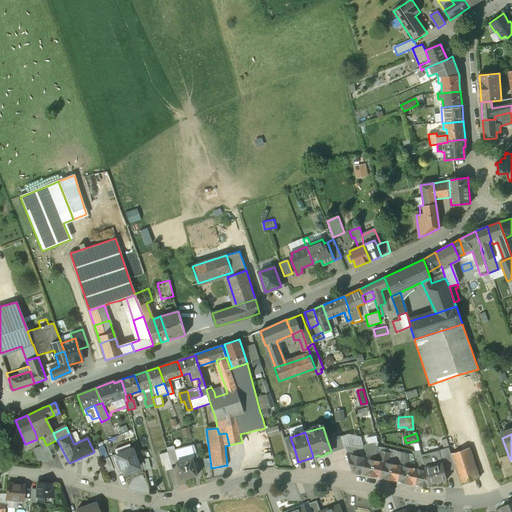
[(290,436),(284,438),(288,453),(295,451),(290,437),(291,437),(290,436)]
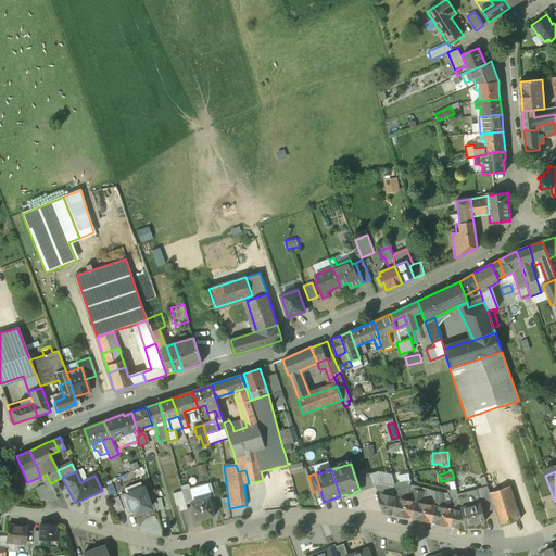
[(370,474),(355,478),(359,490),(358,491),(359,492),(375,487),(370,474)]
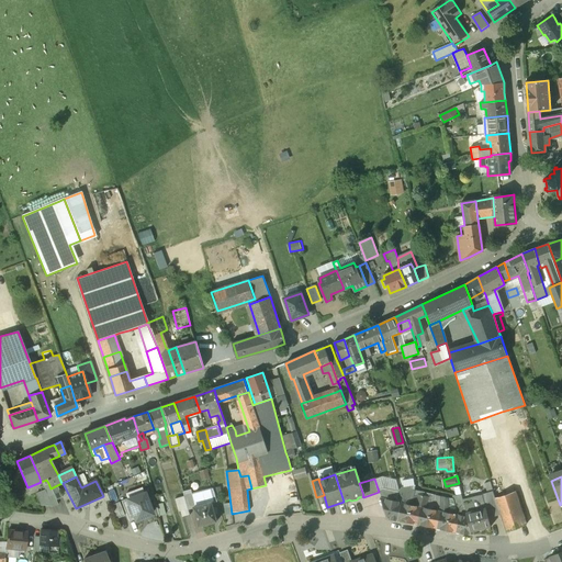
[(495,497),(491,482),(484,484),(486,493),(482,494),(487,515),(499,512),(495,497)]
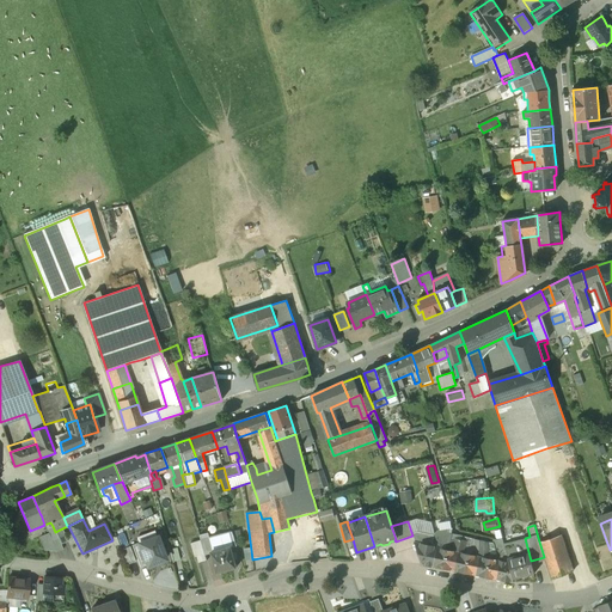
[(62,530),(55,532),(57,538),(51,540),(56,552),(63,550),(61,544),(67,542),(62,530)]
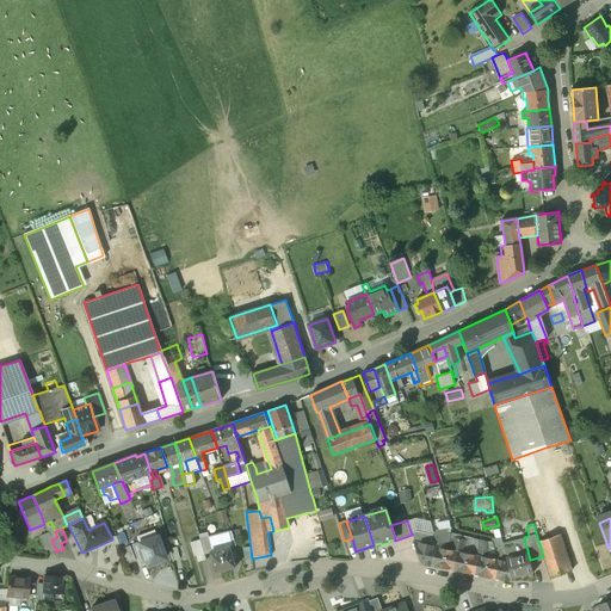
[(523,531),(501,536),(503,543),(524,537),(523,531)]
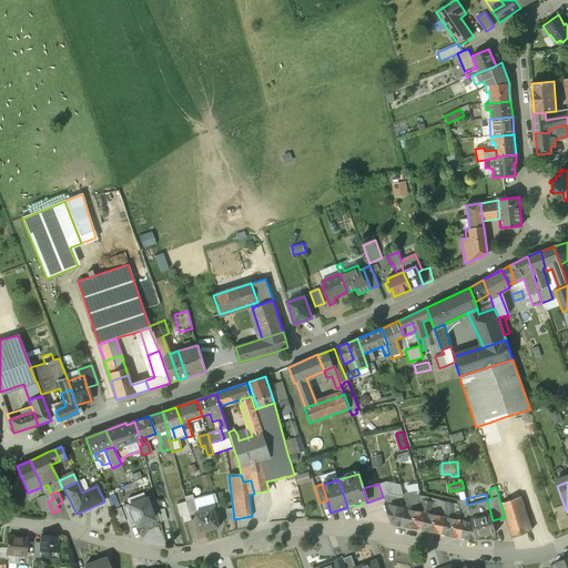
[(44,496),(38,498),(43,511),(52,513),(48,501),(46,497),(44,496)]
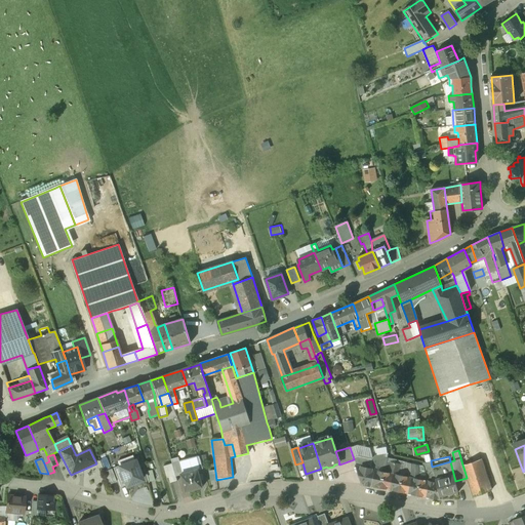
[(481,459),(462,465),(467,478),(473,496),(490,490),(481,459)]
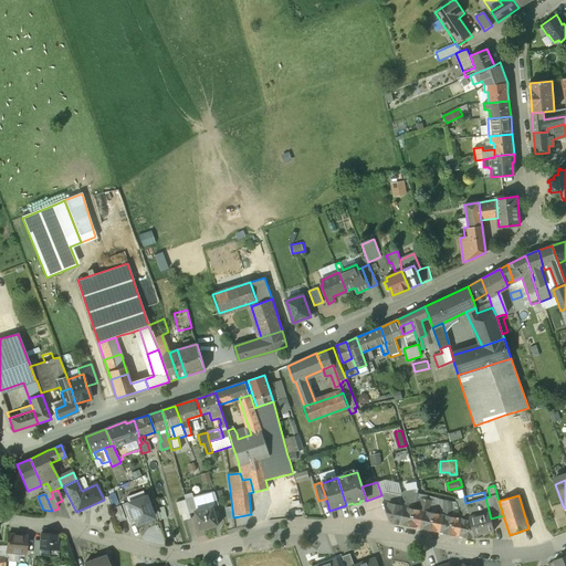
[(145,498),(128,503),(136,523),(136,524),(153,517),(145,498)]
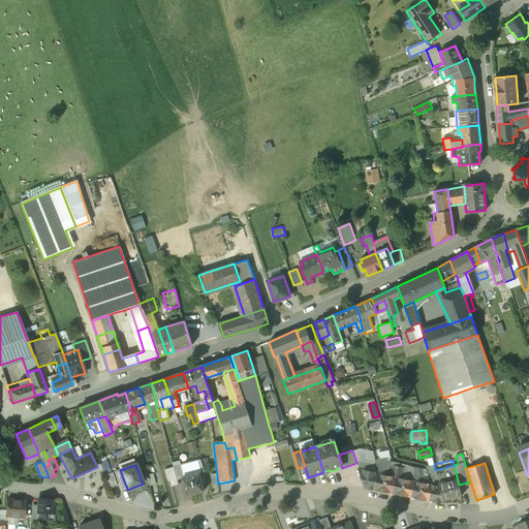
[(181,465),(174,467),(177,479),(183,477),(184,477),(181,465)]
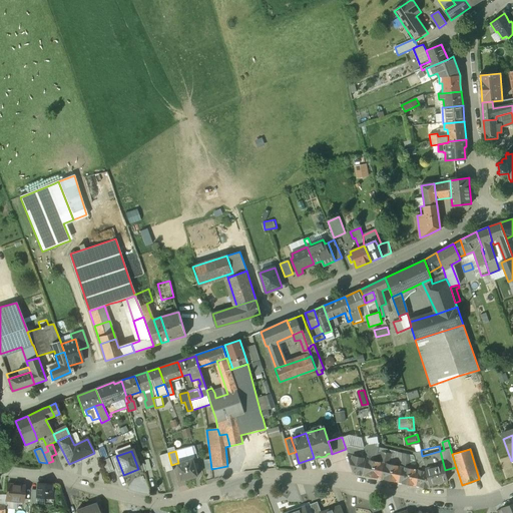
[(440,451),(422,456),(424,462),(426,471),(430,485),(448,481),(445,470),(440,451)]
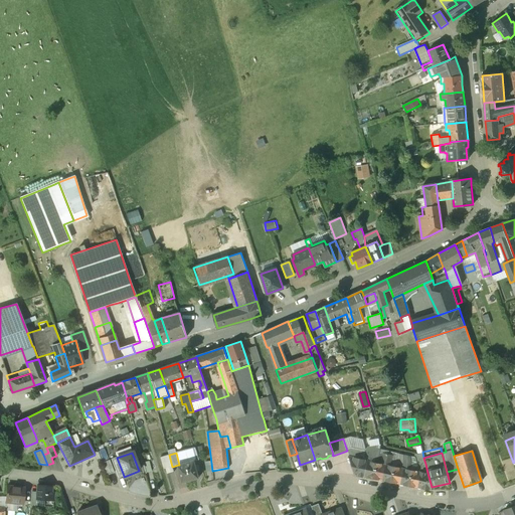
[(169,455),(160,458),(163,469),(165,468),(167,474),(174,471),(172,467),(169,455)]
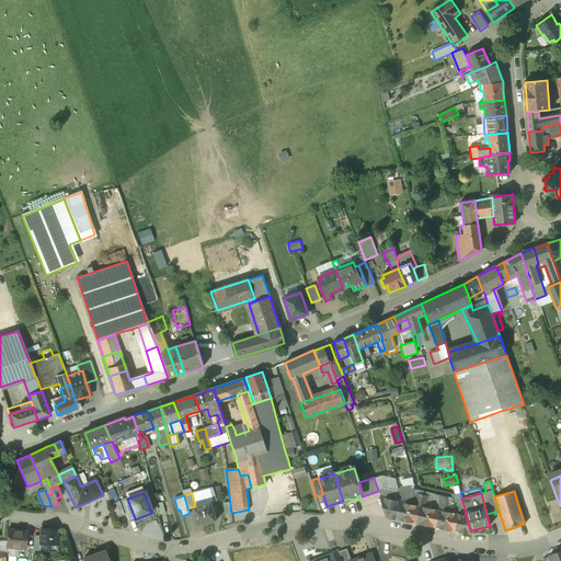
[(135,518),(127,499),(127,497),(121,501),(128,521),(135,518)]
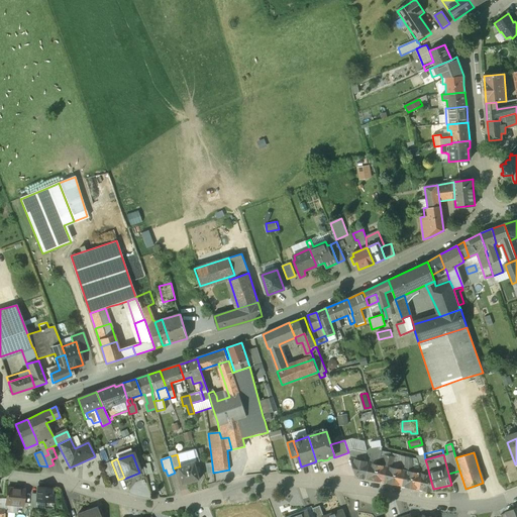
[(365,461),(356,460),(356,458),(354,458),(354,459),(351,459),(358,477),(367,479),(367,462),(365,461)]
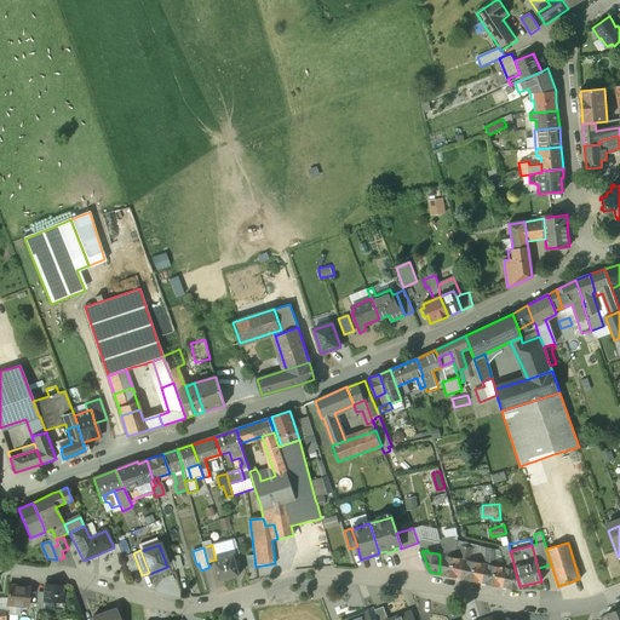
[(443,555),(440,555),(440,574),(449,577),(453,557),(451,557),(451,555),(448,554),(448,556),(443,555)]
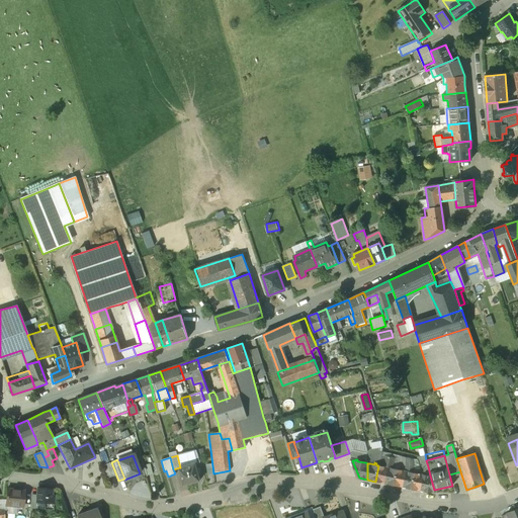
[(110,463),(103,466),(107,479),(114,476),(110,463)]
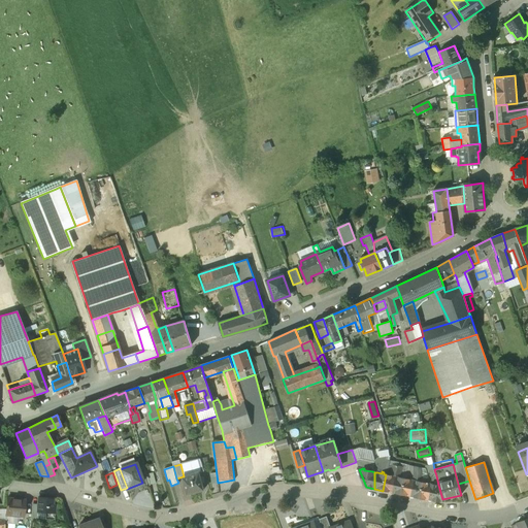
[(184,476),(183,476),(187,495),(188,494),(188,495),(196,493),(196,492),(203,490),(199,472),(184,476)]
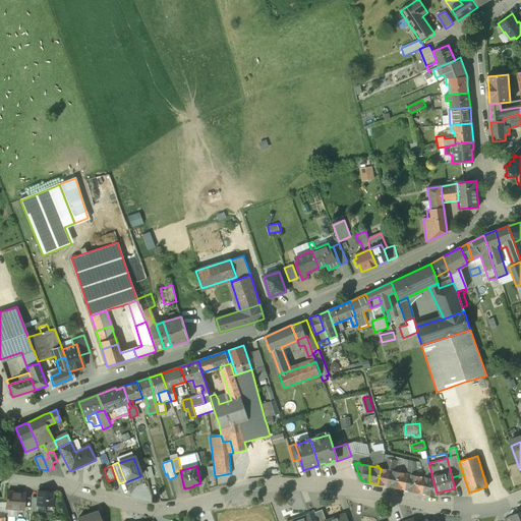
[(385,469),(381,468),(378,484),(387,485),(390,470),(385,469)]
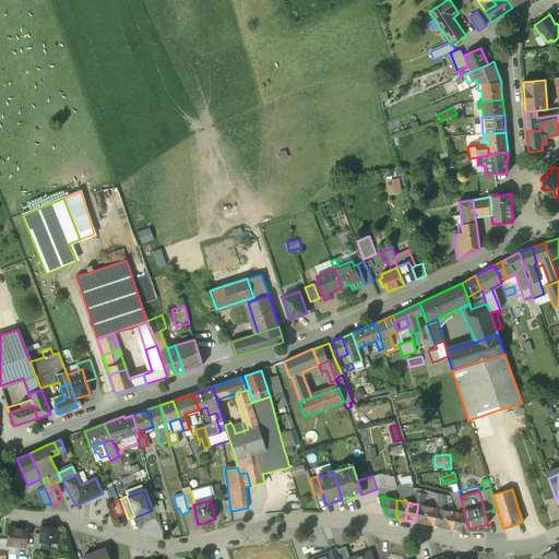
[(424,506),(418,504),(415,521),(425,523),(428,507),(424,506)]
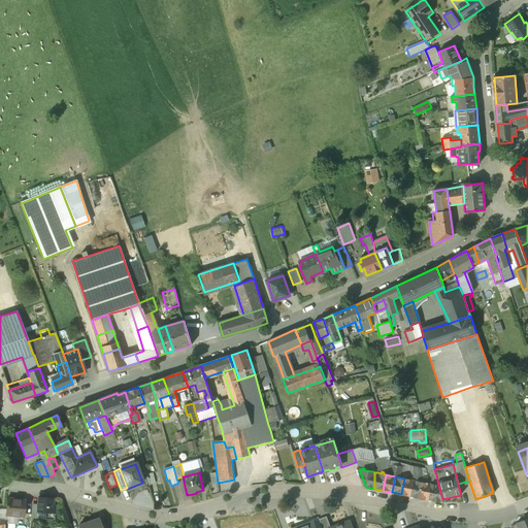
[(414,480),(404,479),(401,494),(410,496),(414,480)]
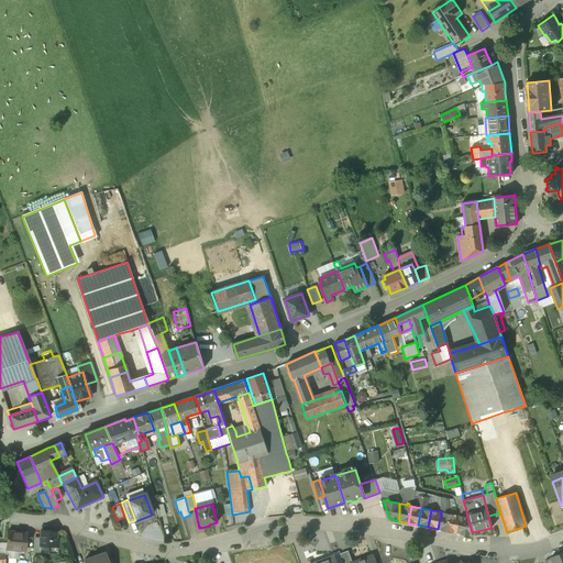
[(449,510),(445,510),(444,512),(441,511),(438,529),(448,531),(450,514),(448,514),(449,510)]
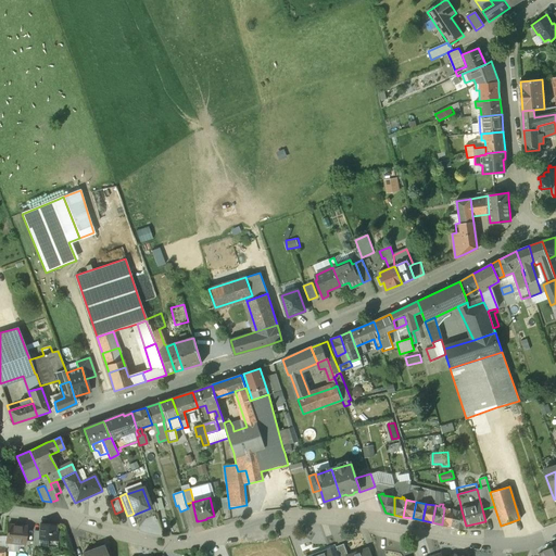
[(454,509),(444,507),(442,525),(452,527),(454,509)]
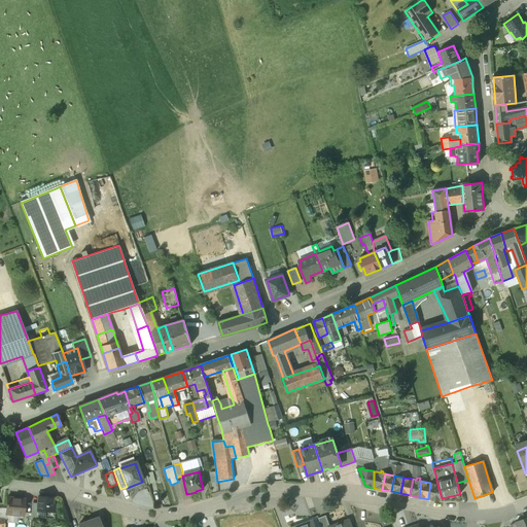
[(437,484),(430,483),(428,499),(442,501),(442,498),(437,484)]
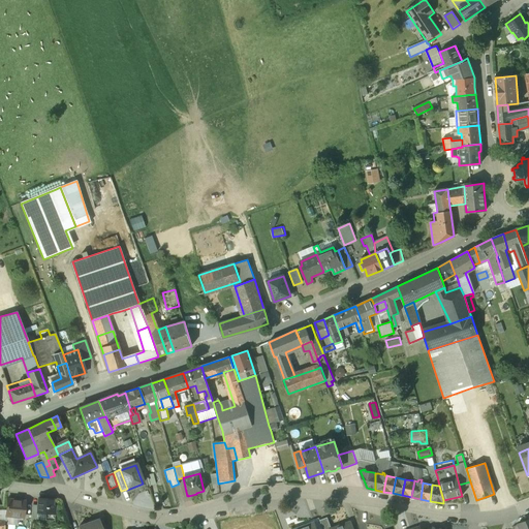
[(44,520),(45,514),(55,515),(55,508),(52,507),(53,499),(38,499),(36,520),(44,520)]
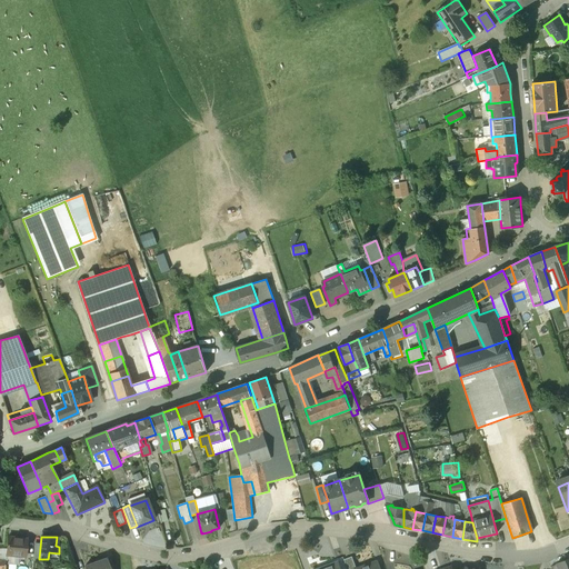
[(27,539),(7,538),(6,556),(26,557),(27,539)]
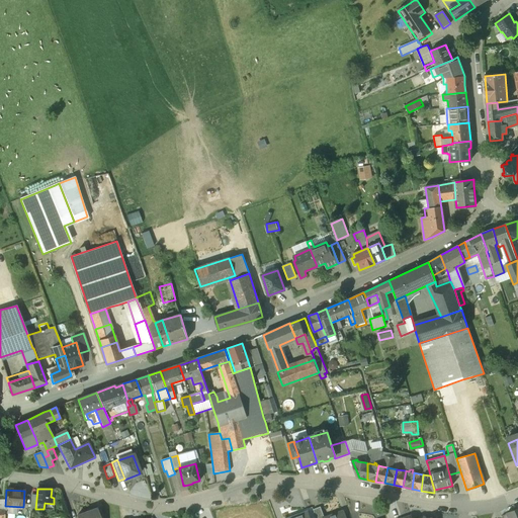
[(323,517),(320,507),(313,509),(316,517),(323,517)]
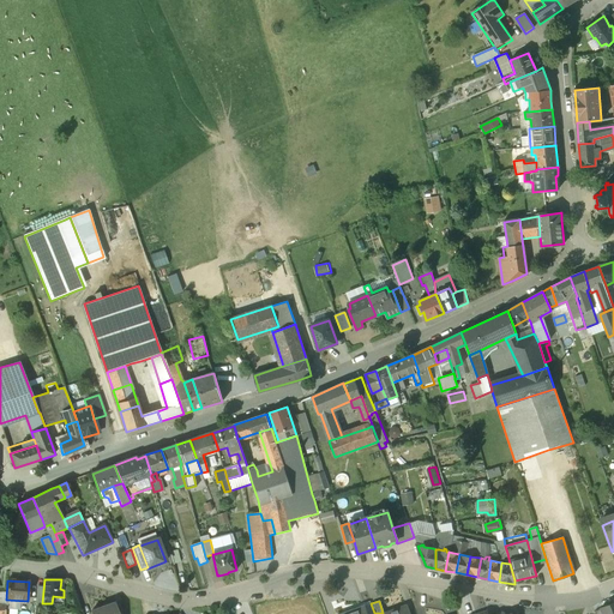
[(613,613),(613,602),(601,608),(601,609),(595,612),(595,613),(613,613)]
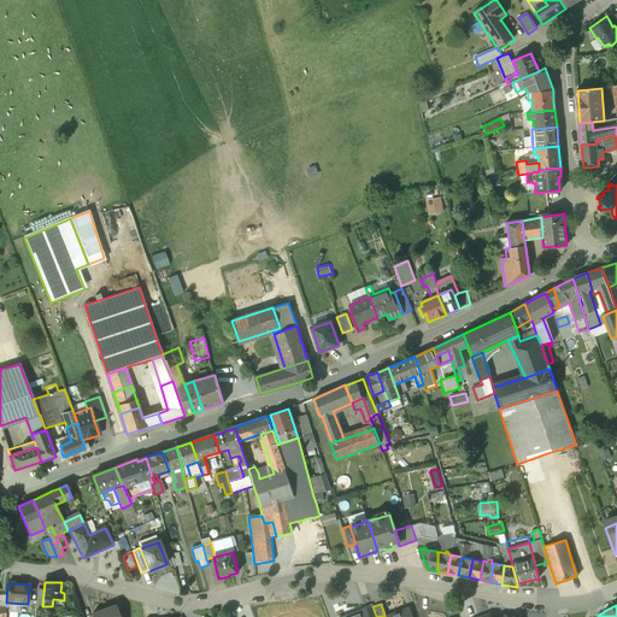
[(119,616),(116,606),(92,615),(92,616),(119,616)]
